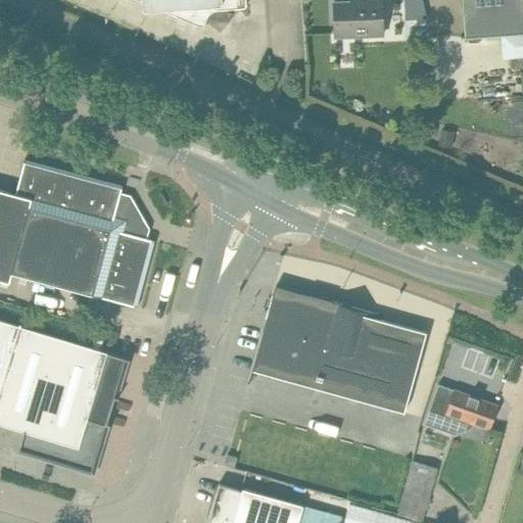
[(138,0),(142,1),(142,7),(143,9),(145,10),(147,10),(161,10),(199,26),(201,27),(203,26),(204,24),(207,16),(209,13),(214,11),(218,9),(242,8),(244,7),(246,6),(246,4),(245,0),(138,0)]
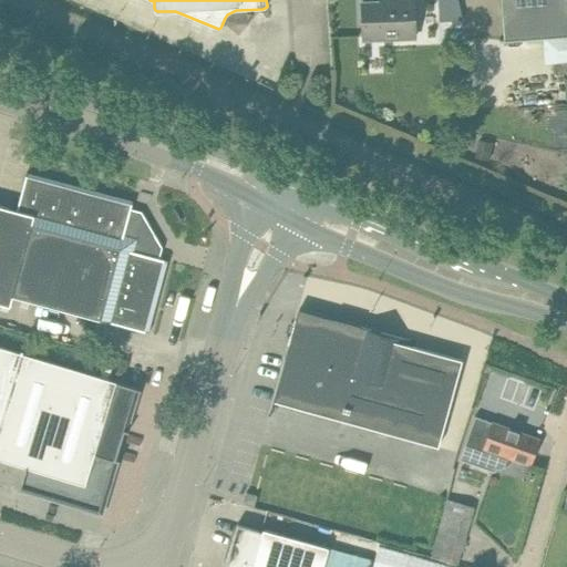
[(390,0),(391,1),(362,2),(363,37),(382,35),(382,39),(415,38),(413,0),(390,0)]
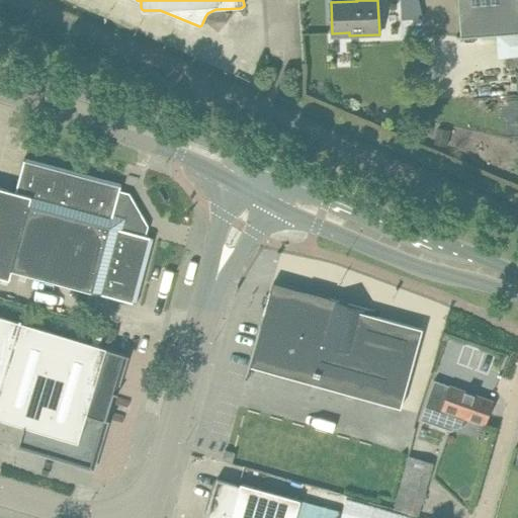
[(517,0),(457,0),(460,35),(456,35),(456,37),(477,35),(517,32),(517,0)]
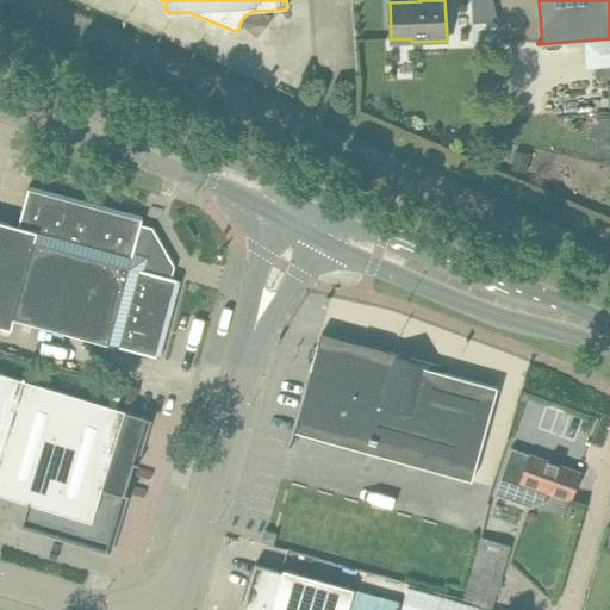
[(37,231),(13,318),(160,358),(180,280),(166,277),(168,267),(149,232),(139,230),(143,216),(29,185),(18,226),(36,231),(37,231)]
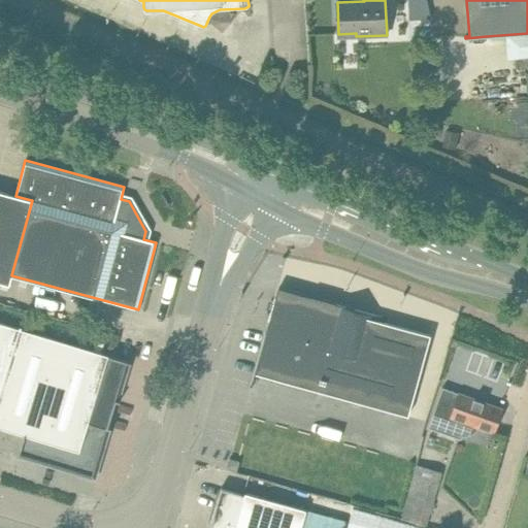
[(0,192),(0,283),(9,285),(11,275),(31,200),(15,196),(0,192)]
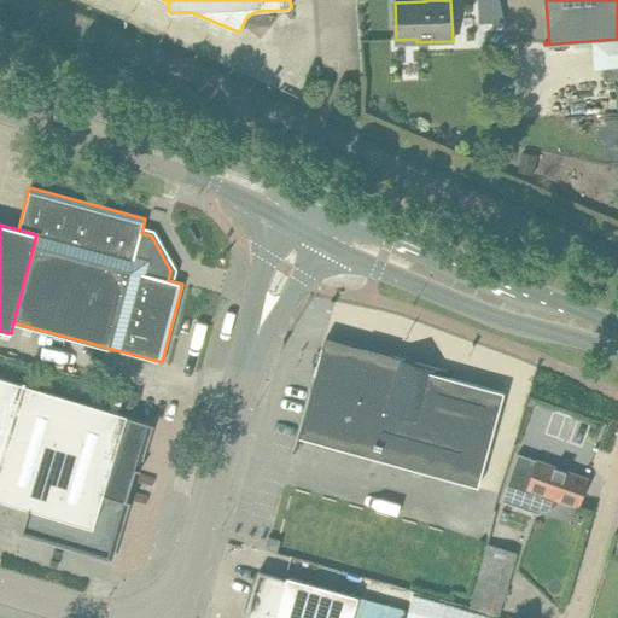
[(478,487),(491,437),(503,392),(452,378),(454,373),(326,337),(298,437),(478,487)]
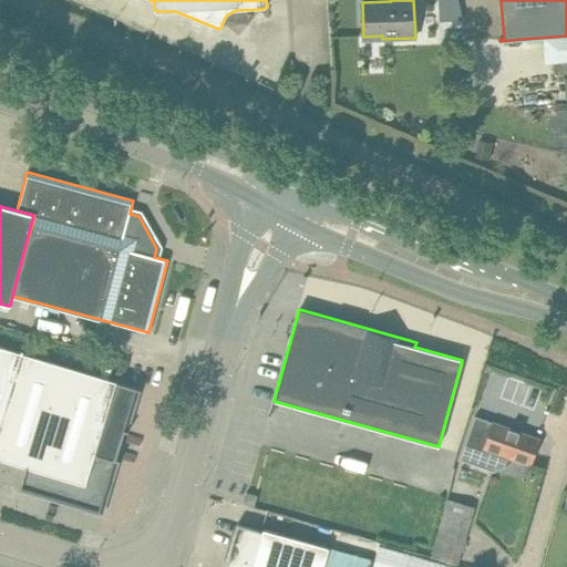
[(0,422),(21,353),(0,347),(0,422)]
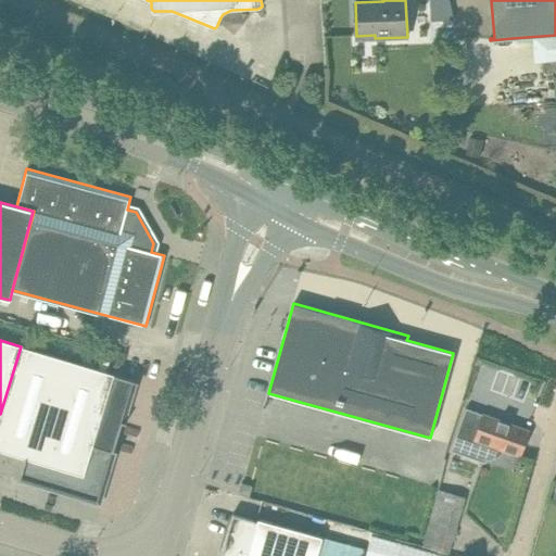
[(21,346),(0,414),(0,451),(25,458),(19,479),(84,498),(99,503),(114,452),(117,452),(117,451),(114,450),(122,422),(126,424),(126,422),(124,421),(136,382),(138,382),(114,375),(93,368),(21,346)]
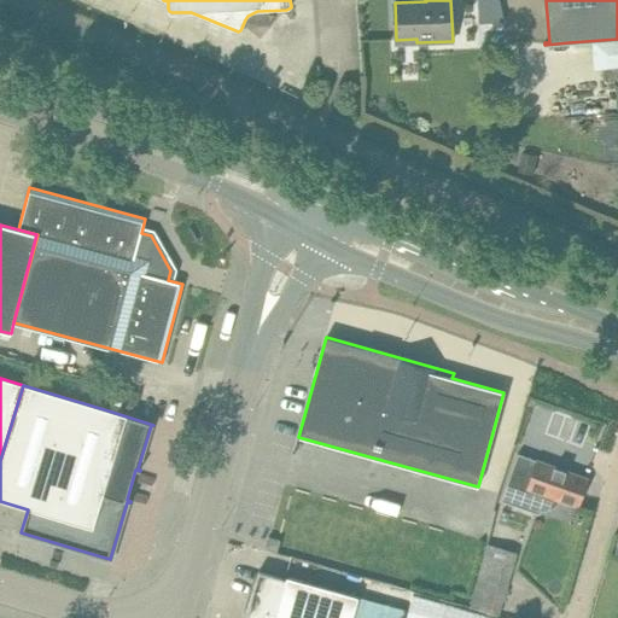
[(577,507),(587,478),(518,454),(501,501),(540,514),(542,508),(547,508),(554,505),(558,500),(577,507)]
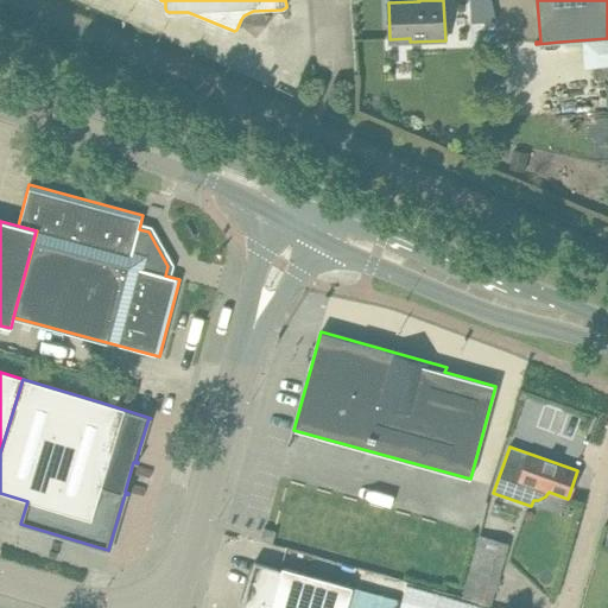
[(510,544),(480,536),(463,596),(493,605),(510,544)]
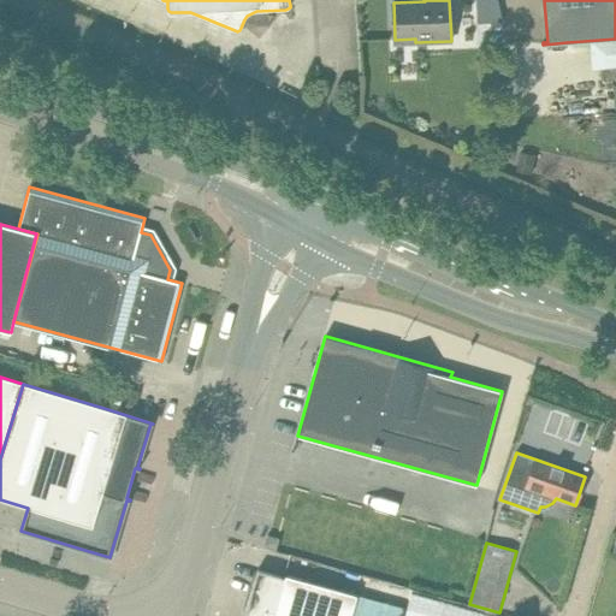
[(244,615),(401,615),(410,587),(278,551),(264,548),(258,569),(244,615)]
